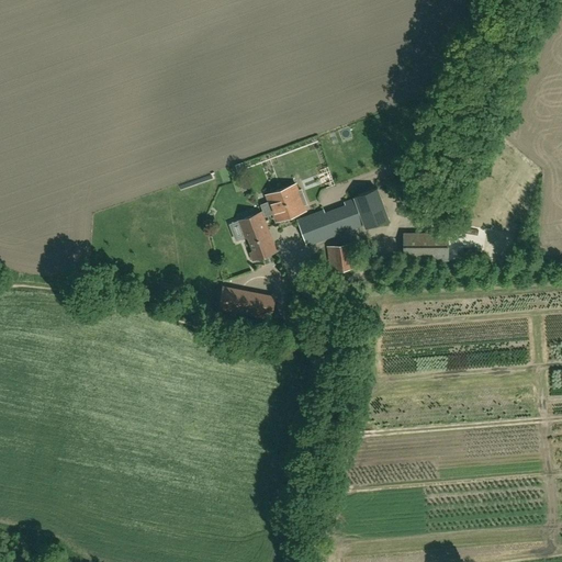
[(305,210),(304,205),(307,204),(301,189),(299,190),(295,183),(267,195),(277,221),(305,210)]
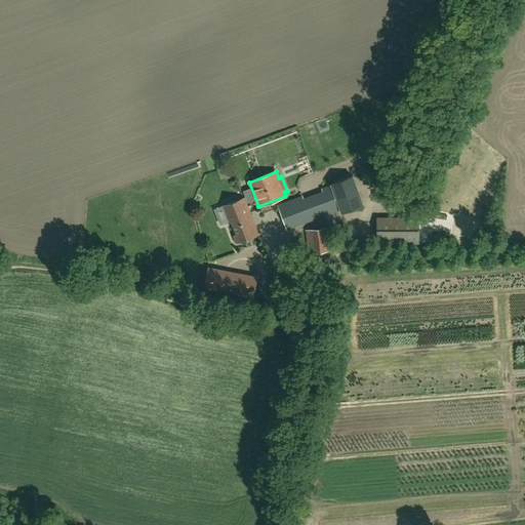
[(332,186),(299,198),(278,205),(287,229),(340,209),(341,212),(363,204),(352,175),(331,184),(332,186)]
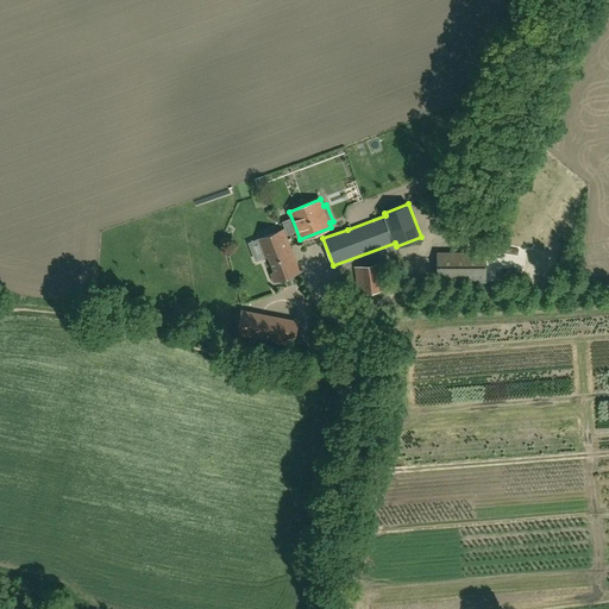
[(259,239),(267,257),(268,257),(274,271),(272,271),(275,281),(301,271),(286,230),(259,239)]
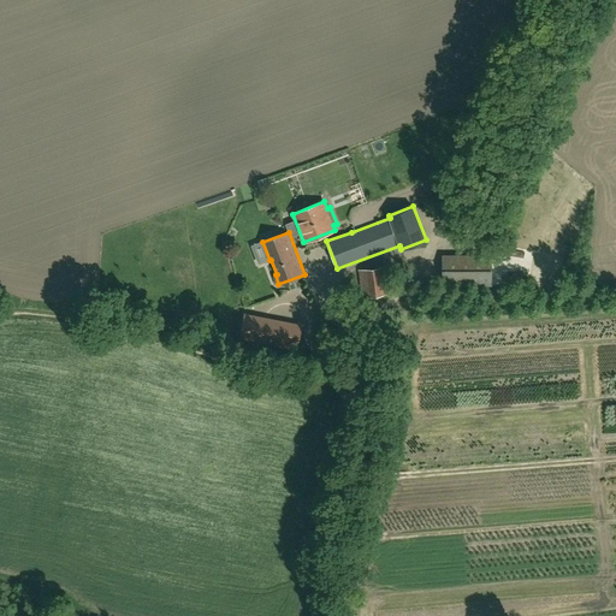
[(491,285),(491,265),(492,265),(492,254),(442,254),(442,265),(443,265),(443,285),(491,285)]
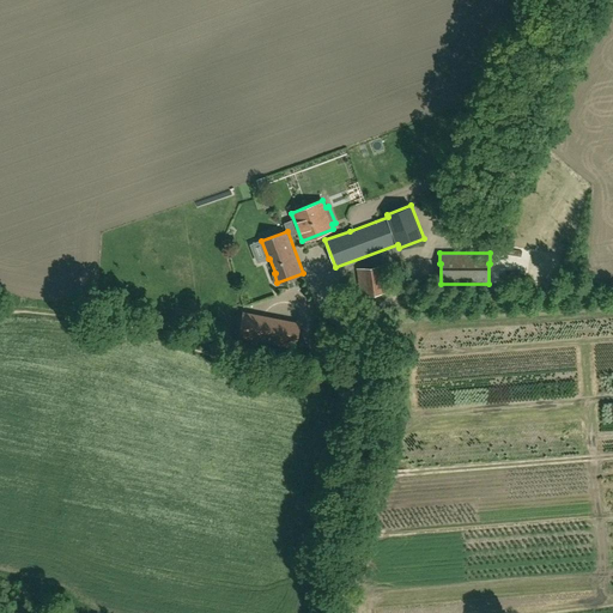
[(384,265),(357,268),(360,296),(388,292),(384,265)]
